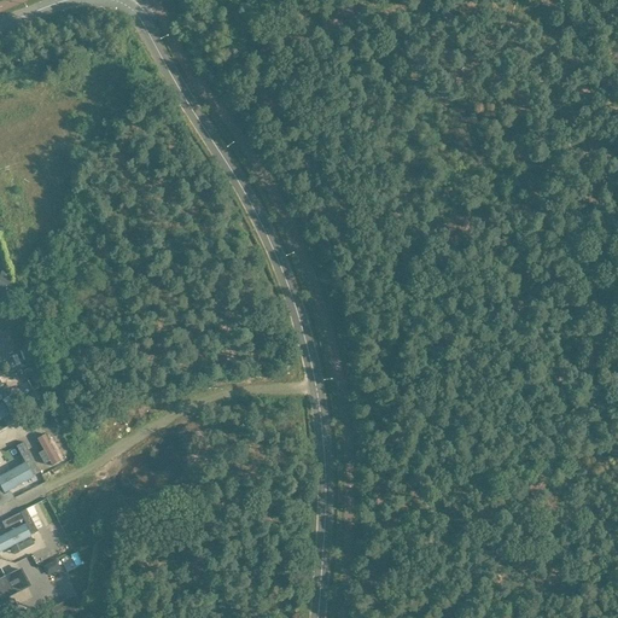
[(0,302),(7,305),(12,296),(5,292),(9,284),(0,279),(0,302)]
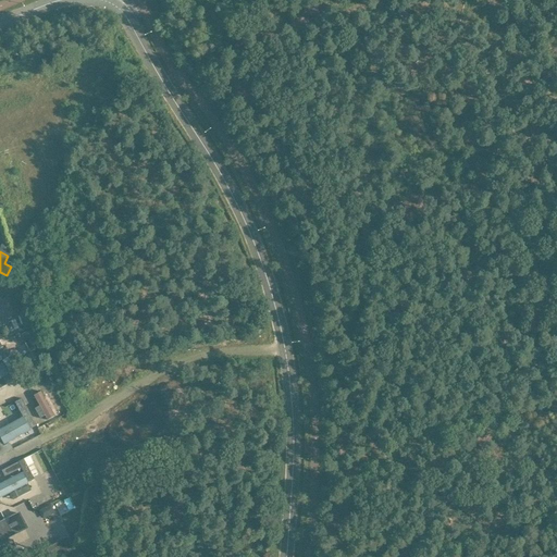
[(4,360),(9,367),(16,361),(13,356),(4,360)]
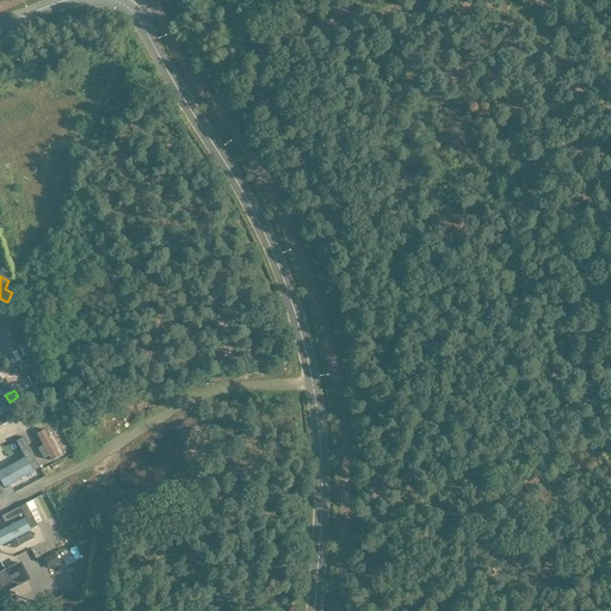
[(2,400),(0,400),(0,418),(10,412),(2,400)]
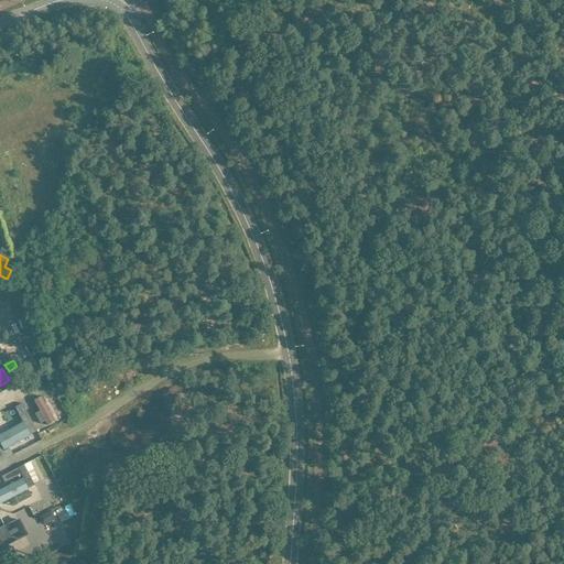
[(43,397),(35,401),(49,426),(56,422),(43,397)]
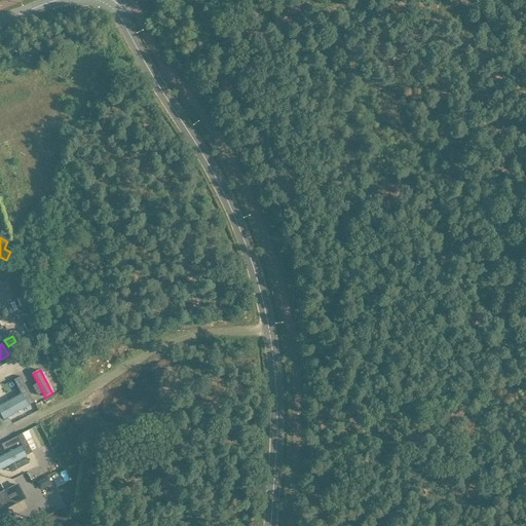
[(22,395),(0,407),(0,414),(4,421),(30,407),(22,395)]
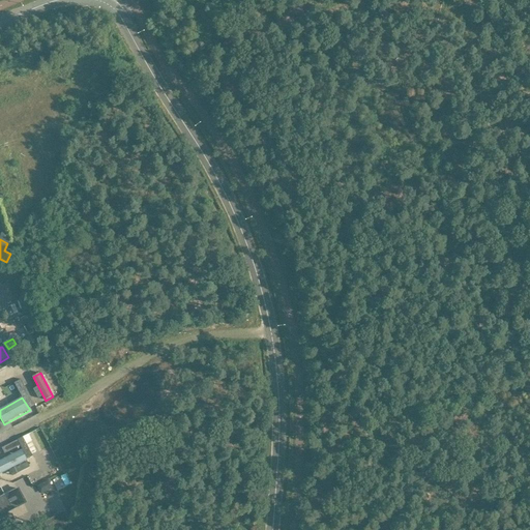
[(20,439),(3,446),(7,455),(24,448),(20,439)]
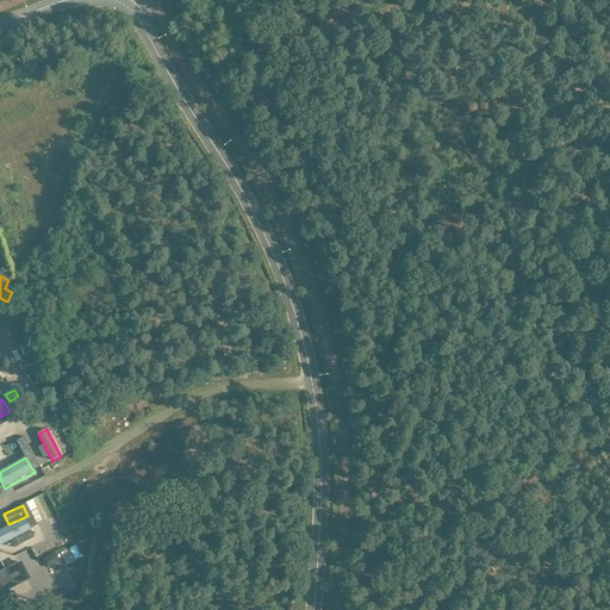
[(25,518),(0,530),(0,547),(11,542),(14,549),(36,539),(25,518)]
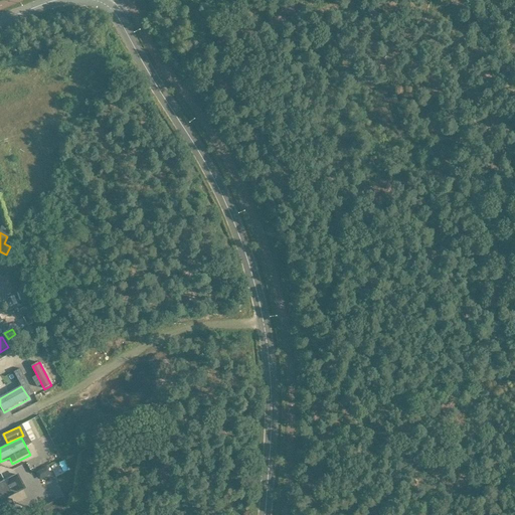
[(48,471),(36,477),(40,484),(51,479),(48,471)]
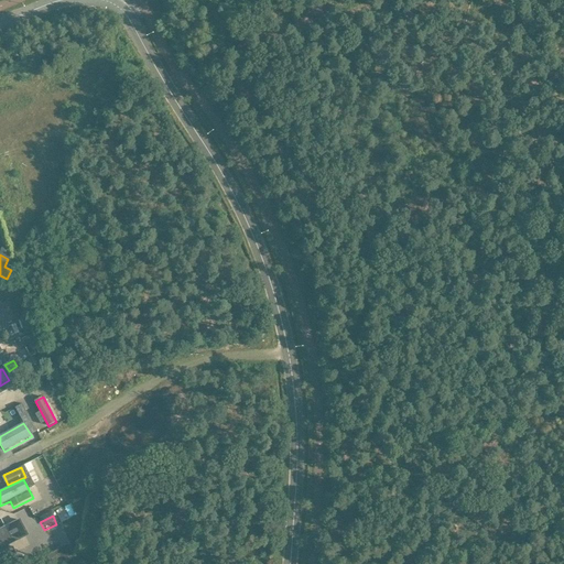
[(0,550),(29,537),(20,520),(4,528),(1,520),(0,520),(0,550)]
